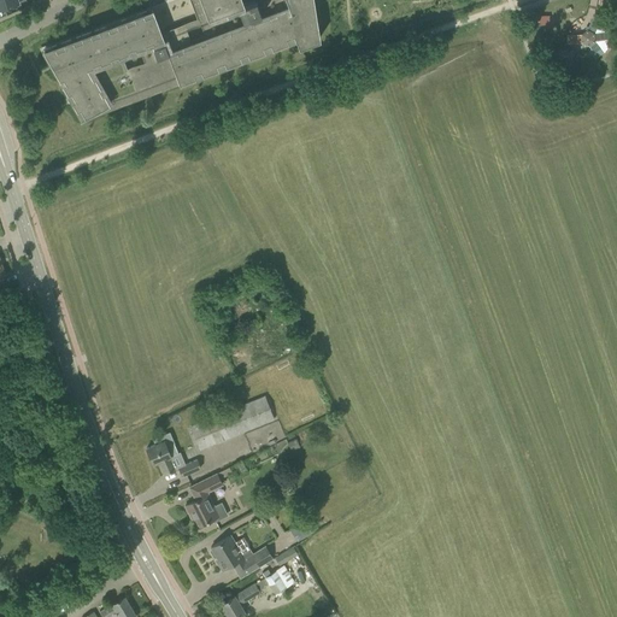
[(189,0),(195,18),(159,31),(151,9),(42,50),(81,118),(294,37),(298,47),(318,39),(312,0),(278,0),(259,7),(256,0),(189,0)]
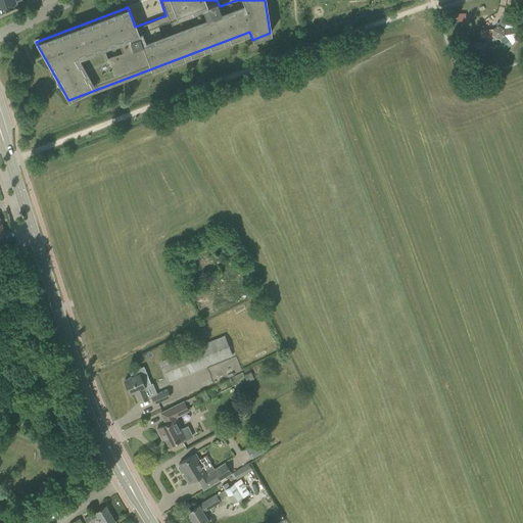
[(509,16),(504,14),(503,14),(498,22),(497,25),(503,28),(504,28),(509,16)]
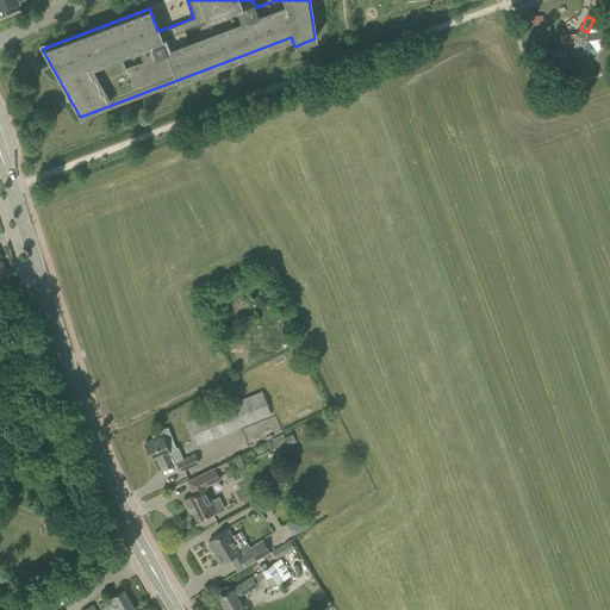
[(596,51),(587,39),(584,43),(587,48),(586,49),(586,48),(585,49),(590,56),(596,51)]
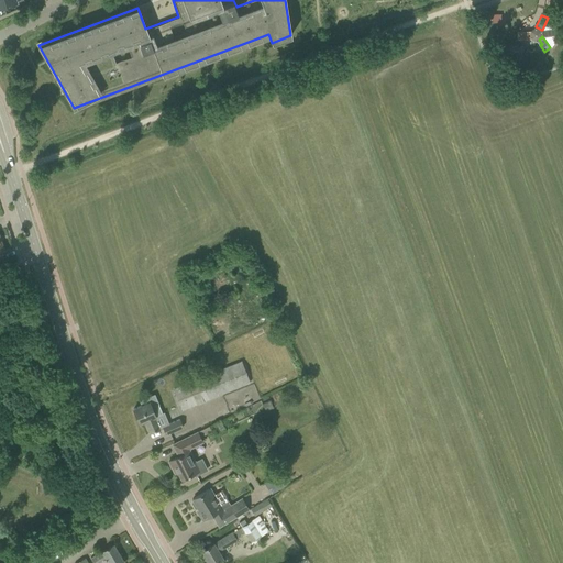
[(531,37),(526,50),(532,53),(538,41),(531,37)]
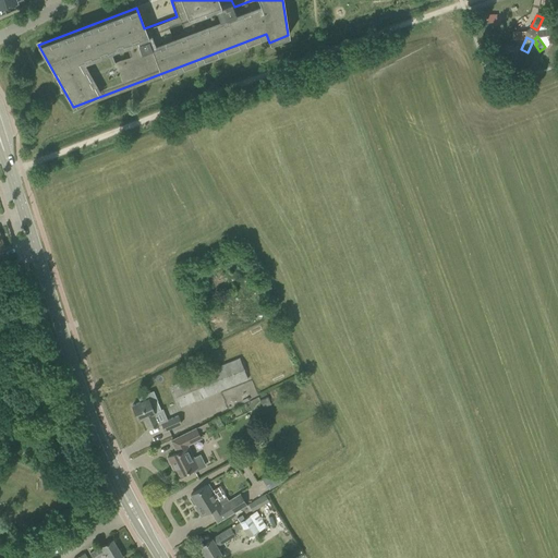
[(239,359),(172,386),(181,405),(247,378),(239,359)]
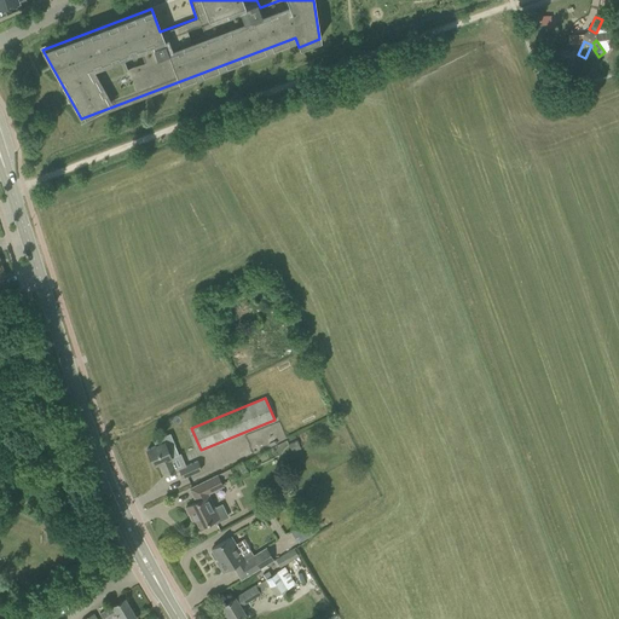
[(155,446),(146,450),(152,466),(158,463),(165,476),(175,472),(171,461),(171,458),(178,455),(169,434),(152,441),(155,446)]
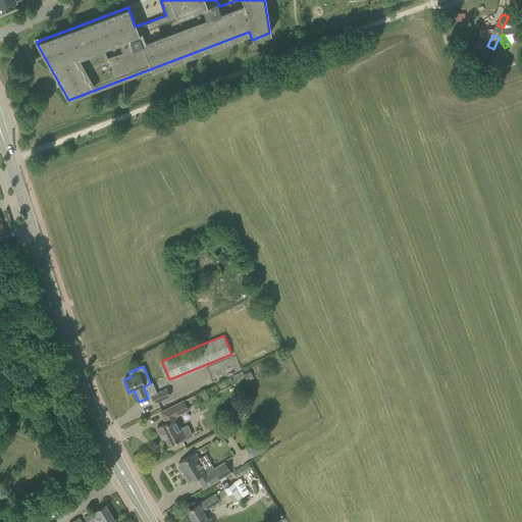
[(151,396),(154,403),(169,396),(166,388),(151,396)]
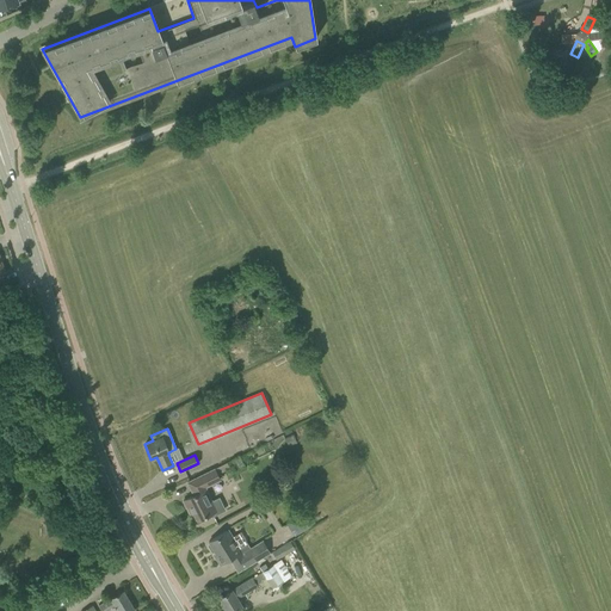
[(183,500),(186,508),(190,506),(197,520),(211,513),(211,516),(224,510),(218,499),(209,504),(203,492),(205,489),(204,487),(218,480),(214,469),(187,482),(191,492),(192,492),(193,495),(183,500)]
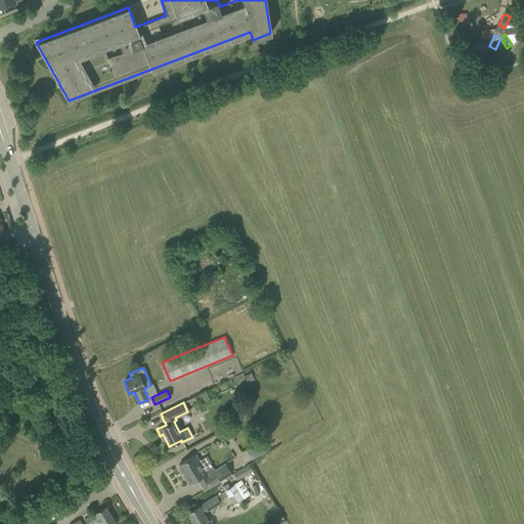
[(260,442),(248,449),(255,460),(266,452),(260,442)]
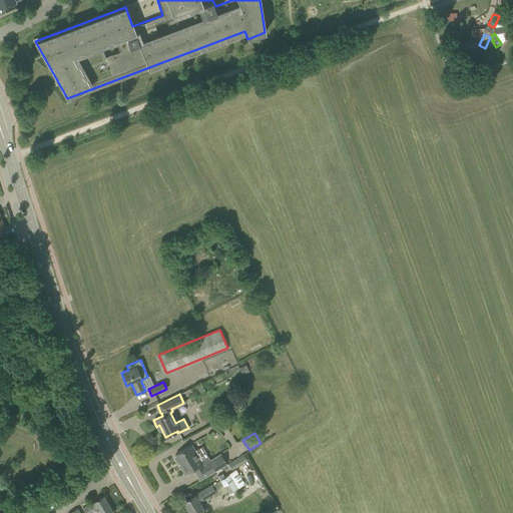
[(194,472),(199,480),(225,464),(220,454),(203,464),(191,445),(174,455),(175,456),(174,457),(174,458),(177,463),(178,464),(179,463),(185,473),(193,469),(194,472)]
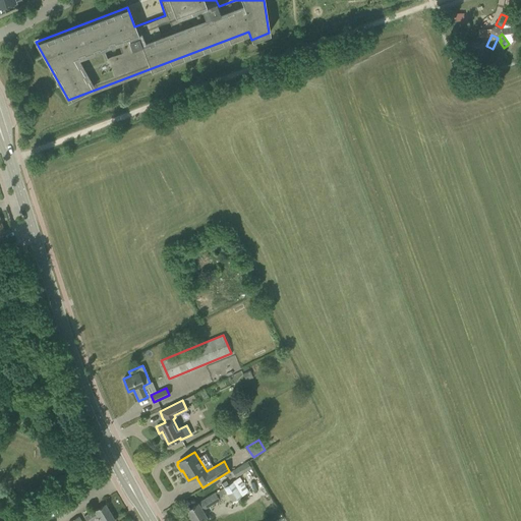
[(231,471),(235,478),(250,469),(247,463),(231,471)]
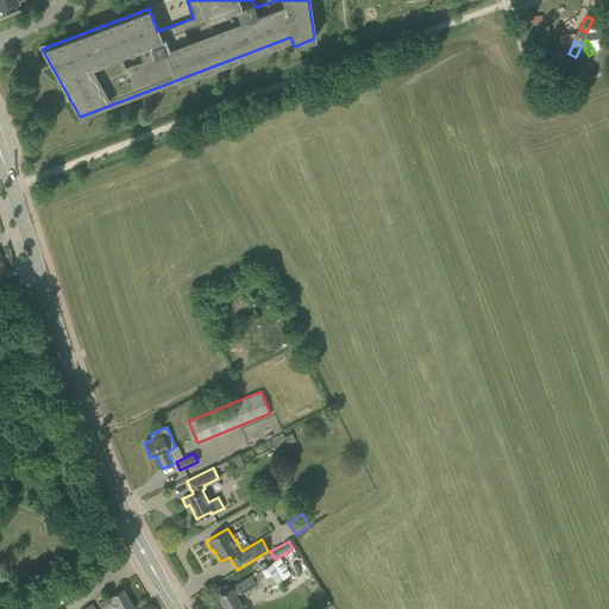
[(270,588),(290,575),(280,558),(265,566),(261,570),(251,576),(218,596),(225,608),(232,608),(242,604),(237,597),(257,584),(255,582),(264,576),(270,588)]
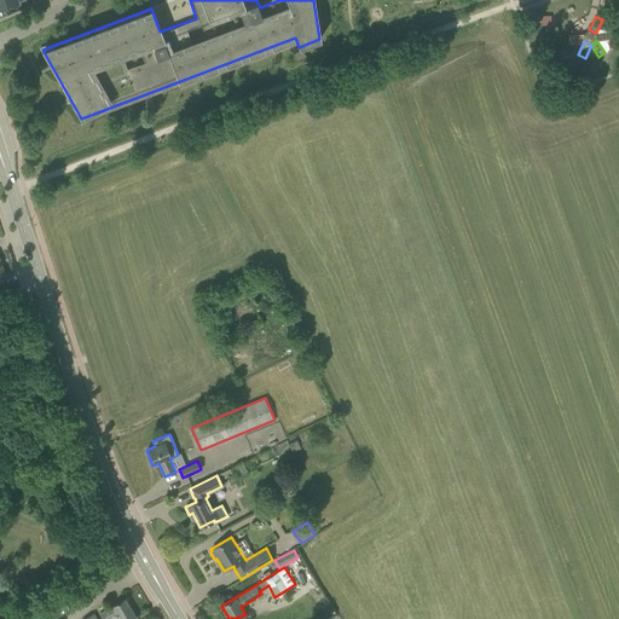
[(108,618),(111,617),(113,618),(132,618),(136,618),(125,599),(100,613),(104,618),(108,618)]
